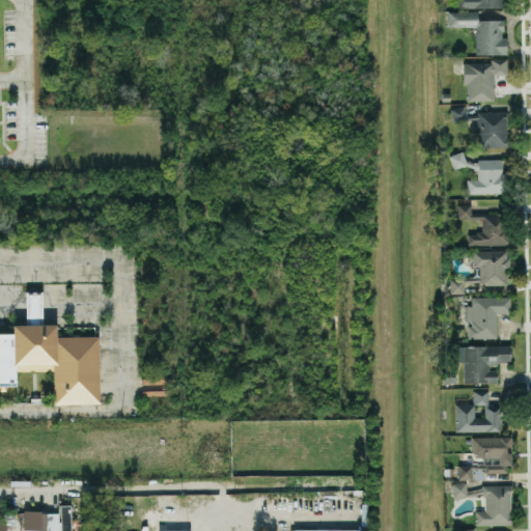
[(457,0),(458,8),(505,7),(505,0),(457,0)]
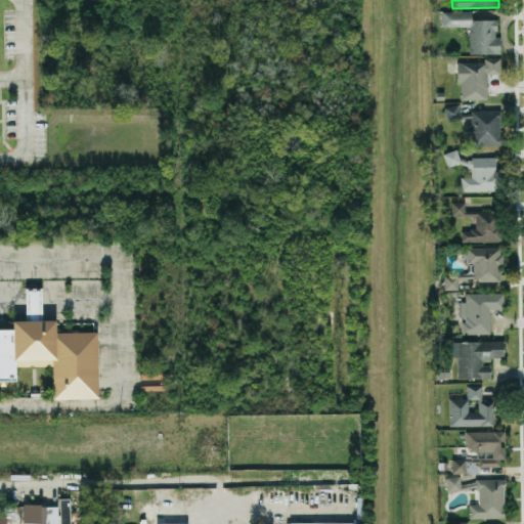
[(441,11),(442,27),(469,27),(469,53),(499,53),(499,37),(495,37),(495,31),(496,31),(496,19),(472,19),(472,11),(441,11)]
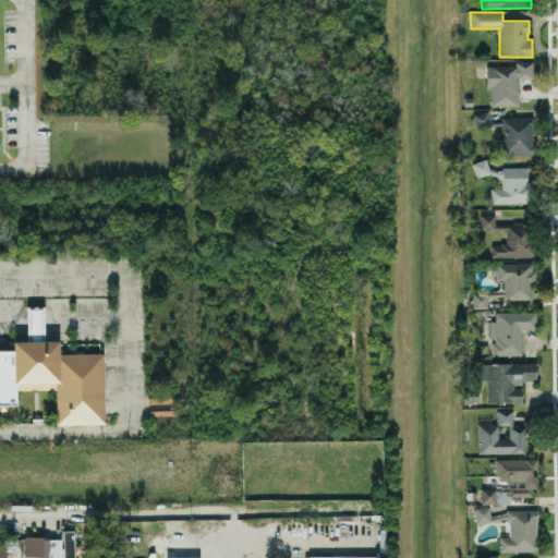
[(533,61),(533,79),(519,79),(519,95),(518,95),(518,105),(490,105),(489,88),(486,88),(486,65),(516,65),(514,61),(533,61)]
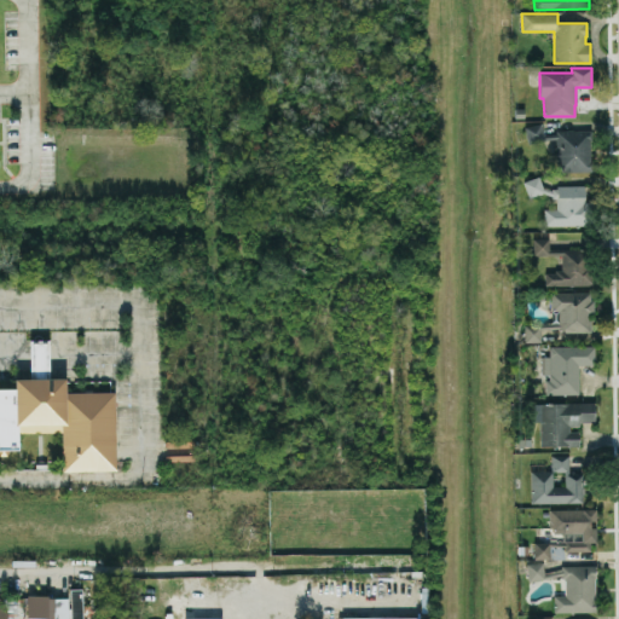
[(591,129),(555,131),(555,133),(544,136),(541,123),(525,127),(528,144),(544,139),(555,138),(556,172),(591,172),(591,129)]
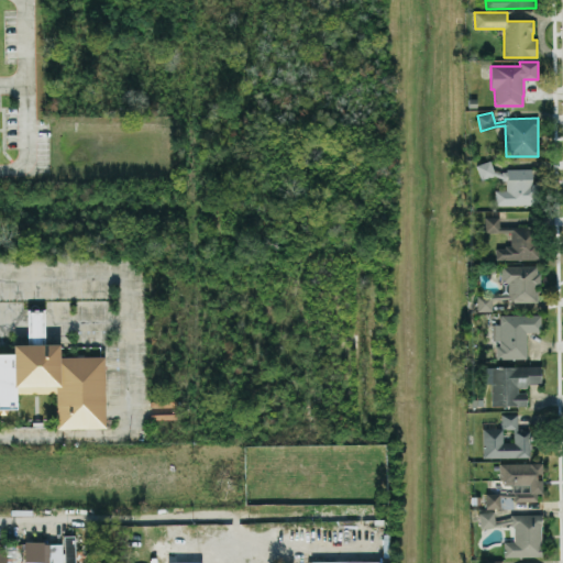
[(531,168),(506,169),(507,174),(494,170),(489,159),(475,165),(482,180),(494,175),(501,177),(501,179),(506,179),(506,189),(495,189),(495,205),(531,203),(531,168)]
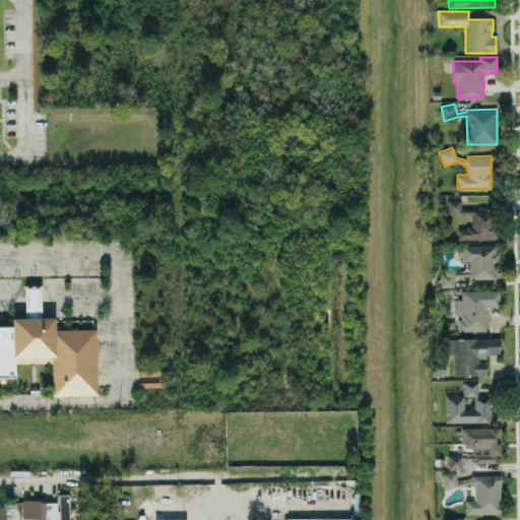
[(498,240),(458,240),(458,230),(466,230),(466,226),(471,226),(471,214),(448,214),(448,200),(461,200),(461,209),(497,209),(498,240)]
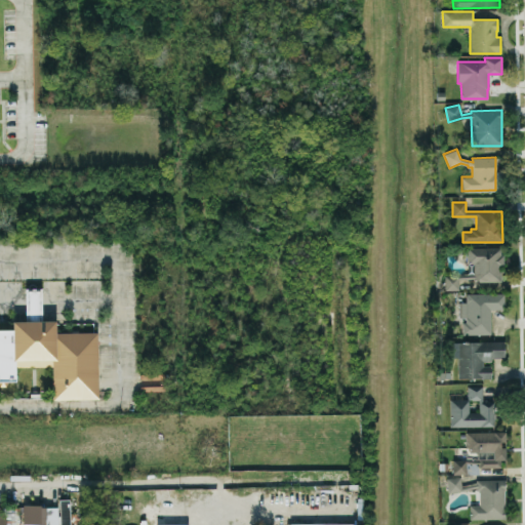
[(467,248),(499,247),(500,255),(503,255),(503,265),(500,266),(500,281),(479,281),(479,279),(474,279),(474,278),(459,280),(458,289),(445,290),(445,275),(458,275),(474,274),(474,264),(467,264),(467,248)]
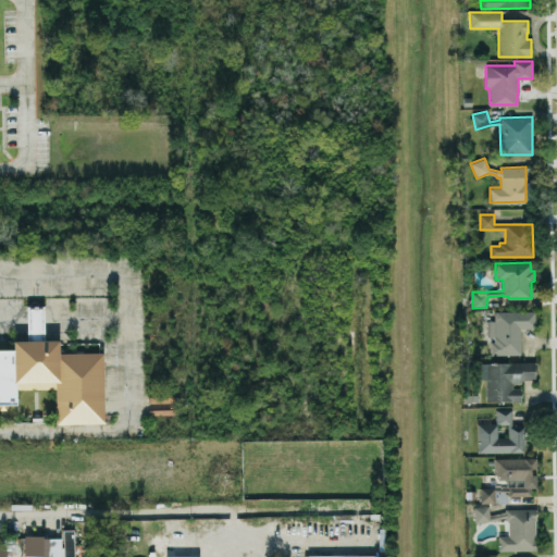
[(104,423),(103,342),(44,343),(44,306),(26,306),(27,341),(13,341),(13,349),(0,349),(0,404),(16,404),(16,388),(56,388),(57,423),(104,423)]
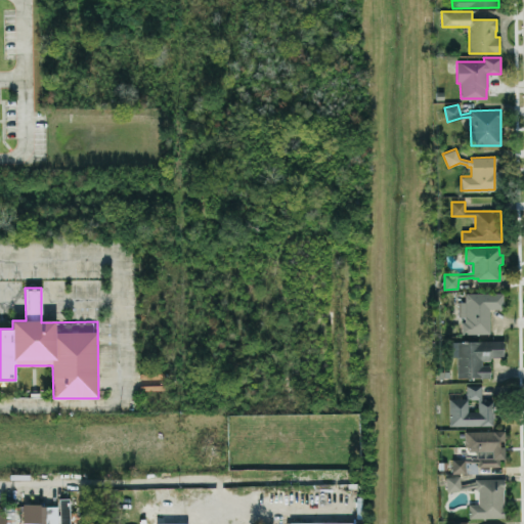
[(504,293),(467,293),(467,295),(465,295),(465,302),(457,302),(459,316),(465,316),(465,321),(462,321),(462,334),(490,334),(490,309),(504,308),(504,293)]
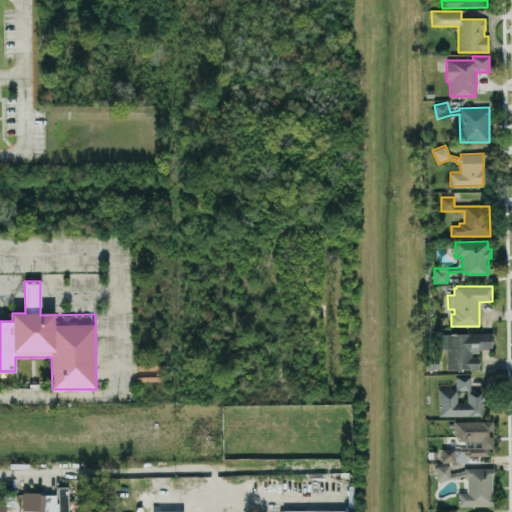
[(492,332),(441,333),(441,348),(446,348),(447,369),(479,368),(479,356),(470,356),(470,351),(479,351),(479,349),(492,348),(492,332)]
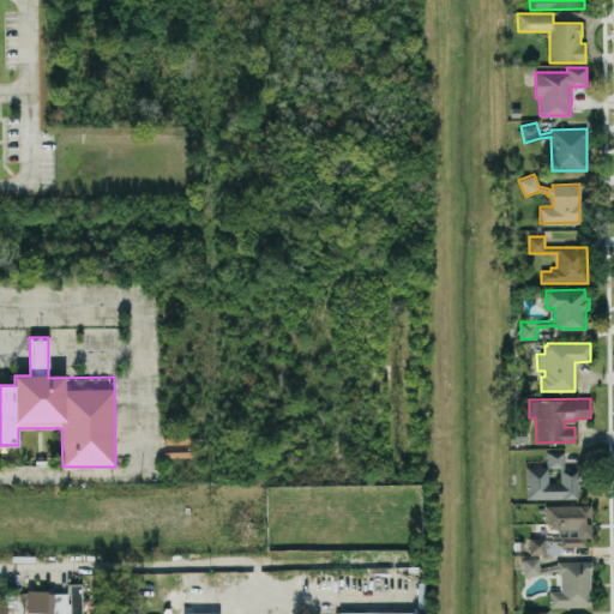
[(578,469),(579,498),(527,499),(527,467),(546,467),(547,482),(560,482),(560,468),(547,468),(547,451),(564,451),(564,469),(578,469)]
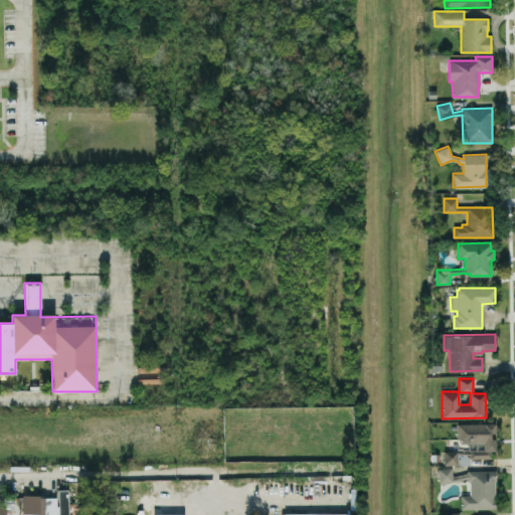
[(458,424),(458,439),(462,439),(462,443),(468,443),(468,451),(470,450),(470,452),(458,452),(458,451),(444,451),(445,465),(459,465),(459,455),(470,455),(470,459),(491,459),(491,451),(496,451),(496,439),(491,439),(491,434),(495,434),(495,423),(458,424)]
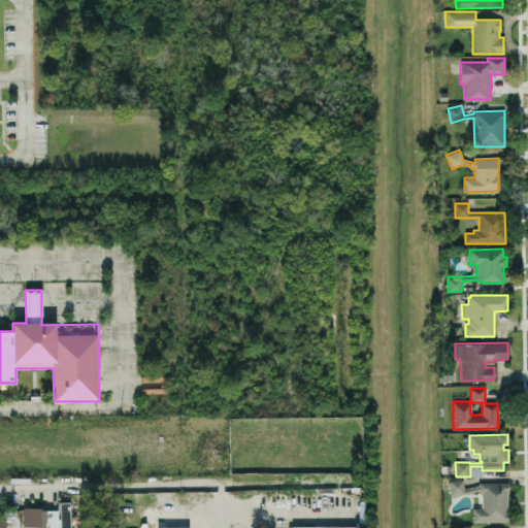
[(508,483),(509,493),(507,493),(507,513),(509,513),(509,522),(472,522),(472,507),(482,507),(482,493),(479,493),(479,491),(462,494),(451,496),(449,482),(463,480),(464,490),(479,487),(479,483),(508,483)]
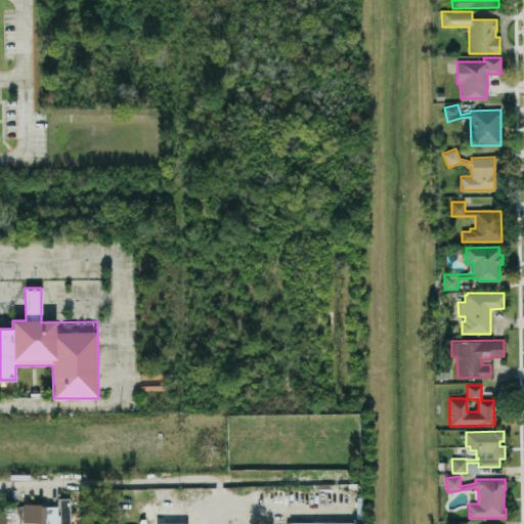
[(59,498),(59,523),(70,523),(69,498),(59,498)]
